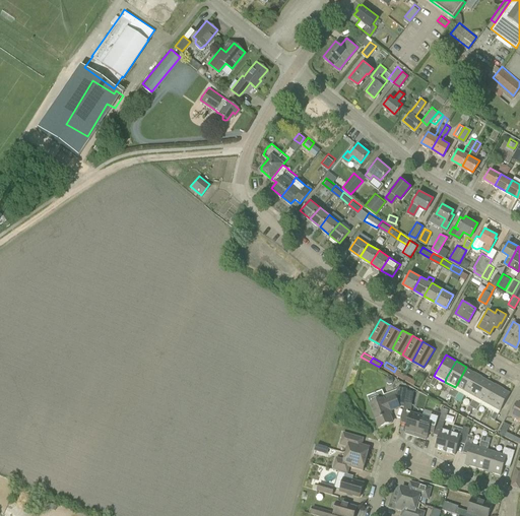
[(466,367),(457,384),(455,387),(459,390),(466,393),(467,390),(477,373),(466,367)]
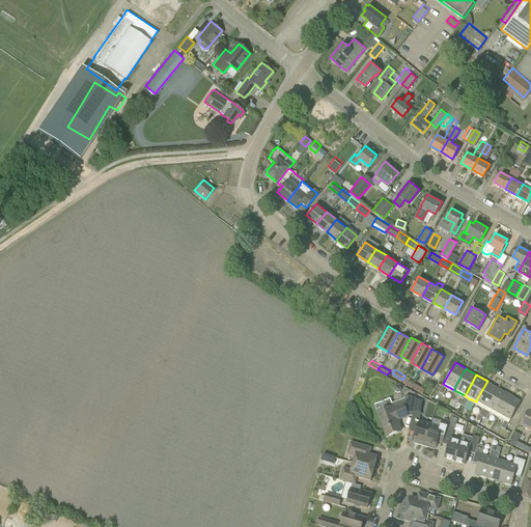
[(413,385),(415,382),(404,376),(402,380),(413,385)]
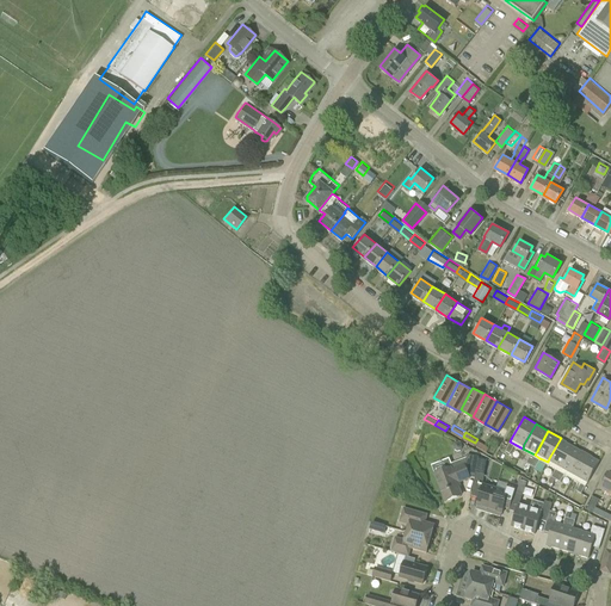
[(561,438),(549,458),(548,462),(555,467),(560,469),(562,465),(574,444),(561,438)]
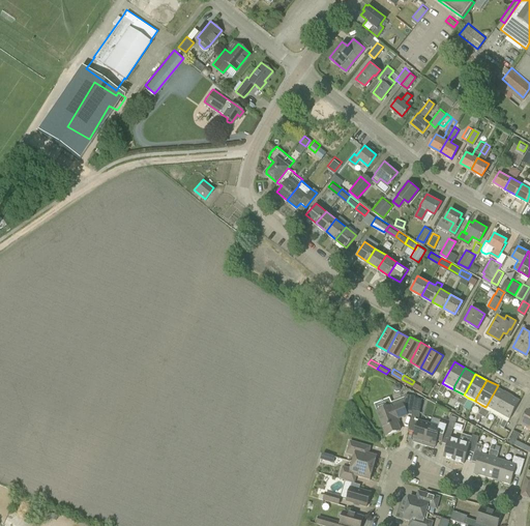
[(414,381),(412,384),(422,390),(424,386),(414,381)]
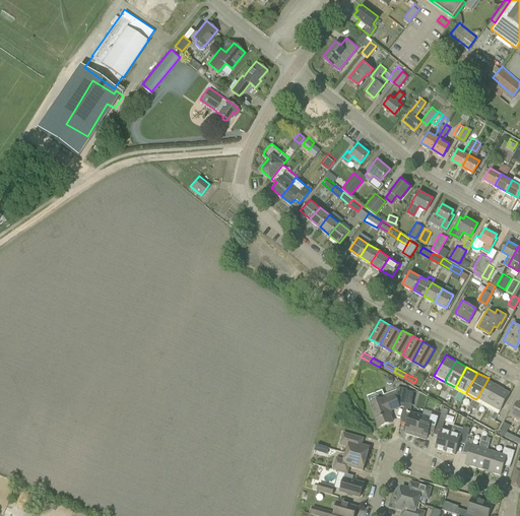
[(489,378),(478,396),(476,399),(479,401),(488,405),(490,402),(499,384),(489,378)]
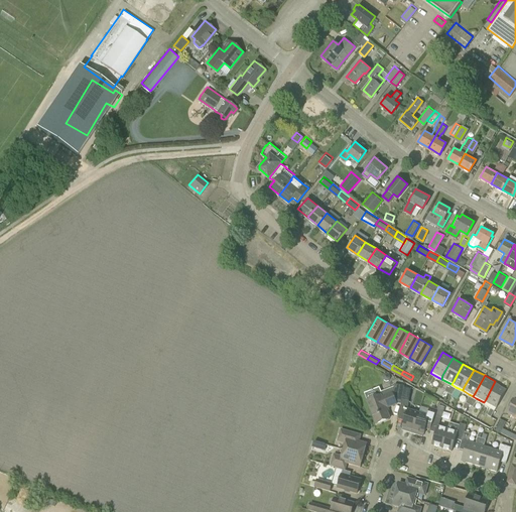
[(495,381),(486,399),(484,402),(491,406),(494,408),(496,405),(506,388),(495,381)]
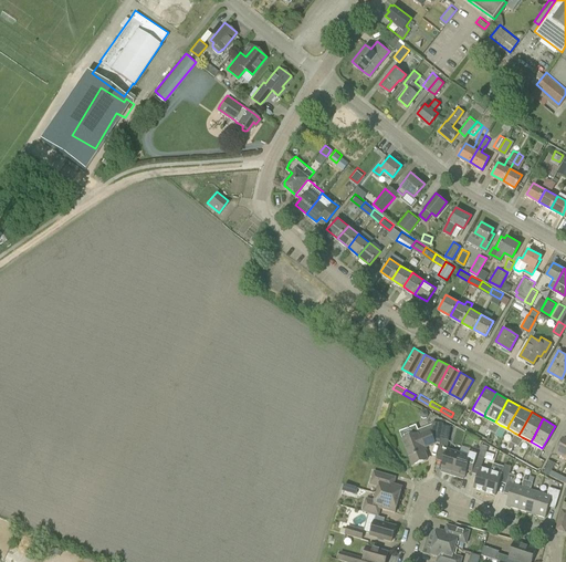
[(440,439),(441,436),(443,422),(433,419),(431,430),(430,428),(418,433),(417,432),(402,438),(412,462),(427,457),(422,445),(435,440),(433,438),(440,439)]
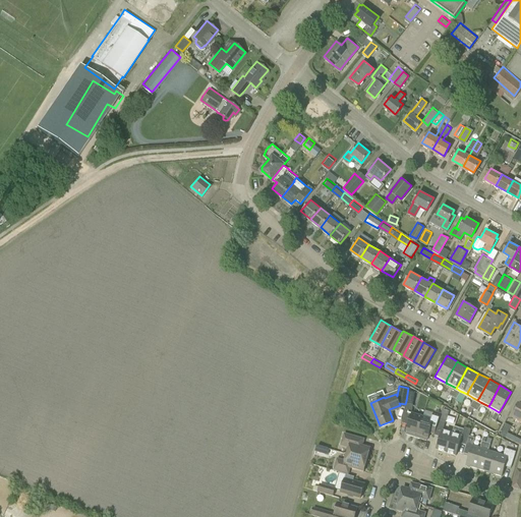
[(416,436),(417,432),(422,415),(411,411),(413,402),(406,401),(405,404),(403,415),(410,417),(406,428),(407,428),(406,432),(416,436)]
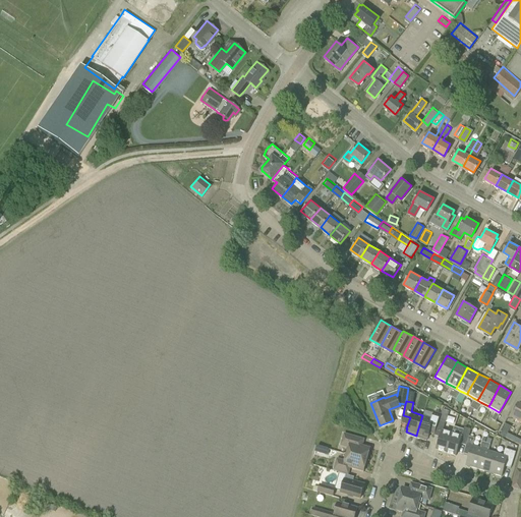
[(435,432),(436,429),(437,425),(440,417),(441,412),(433,410),(431,417),(422,415),(417,432),(416,436),(426,439),(427,436),(429,431),(435,432)]
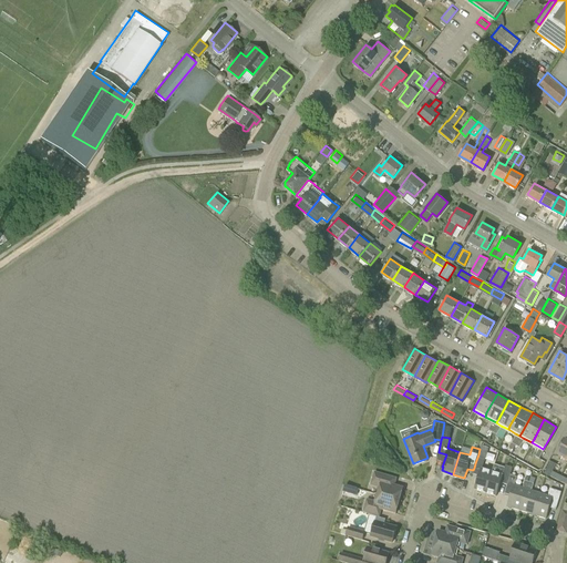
[(485,490),(492,470),(482,467),(485,457),(478,454),(475,463),(474,468),(481,470),(475,487),(485,490)]
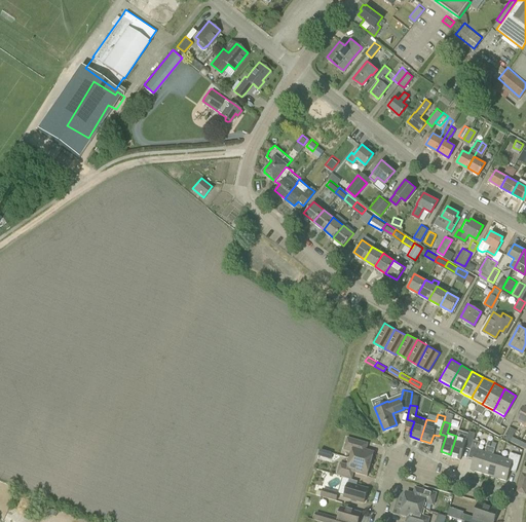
[(515,441),(517,437),(513,435),(516,427),(510,424),(503,436),(515,441)]
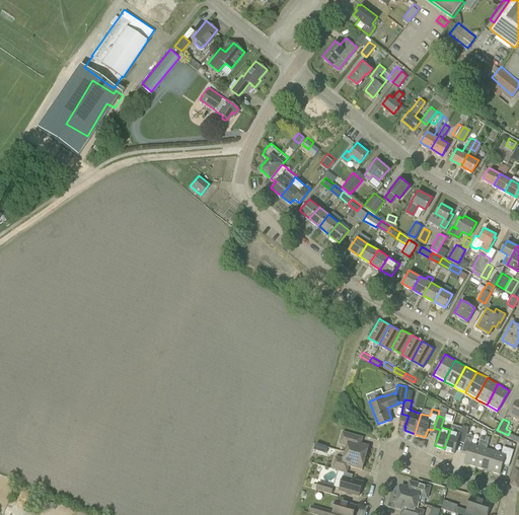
[(466,432),(467,432),(469,426),(462,424),(459,433),(450,430),(444,448),(454,451),(459,436),(465,438),(466,432)]
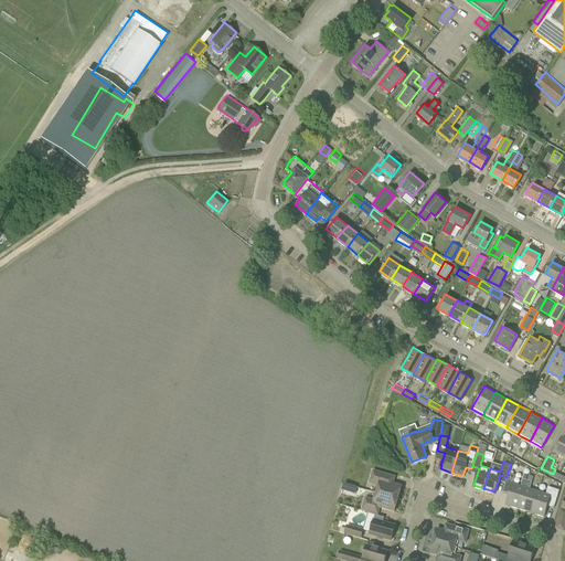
[(395,475),(391,473),(373,468),(370,480),(379,483),(376,490),(397,496),(402,484),(395,483),(393,482),(395,475)]
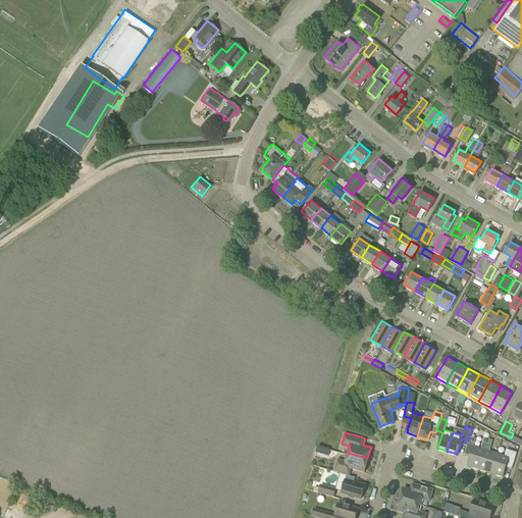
[(521,444),(521,441),(521,437),(513,433),(511,437),(521,444)]
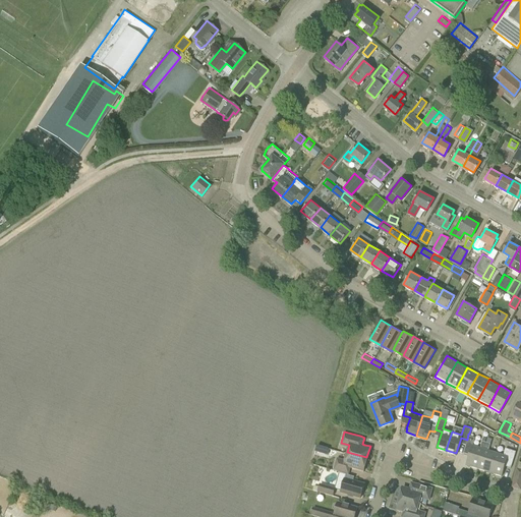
[(468,434),(467,440),(463,451),(469,453),(466,462),(478,466),(486,440),(482,439),(480,444),(481,445),(480,446),(472,443),(474,436),(469,434),(468,434)]
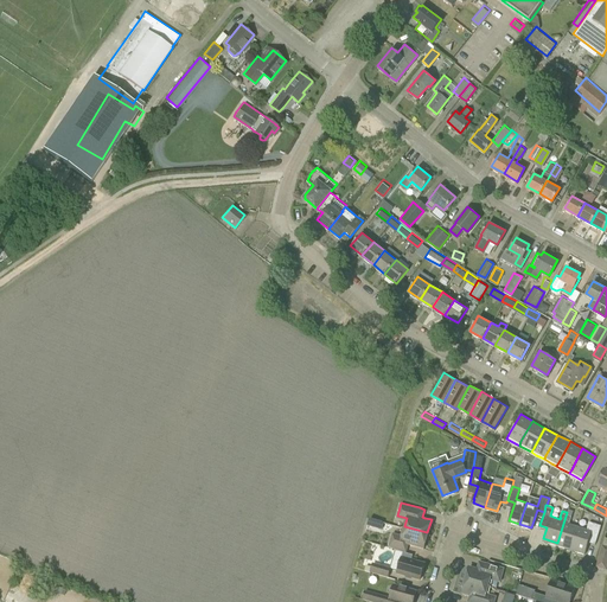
[(570,548),(577,525),(568,522),(568,520),(569,520),(572,514),(567,512),(557,543),(570,548)]
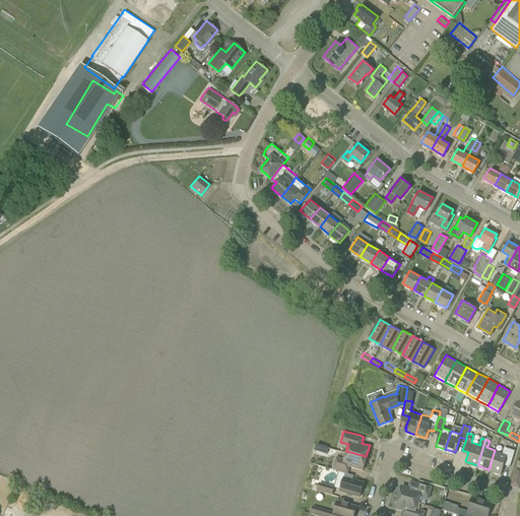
[(495,450),(489,469),(501,472),(504,463),(510,464),(514,448),(505,445),(503,450),(503,451),(503,452),(495,450)]
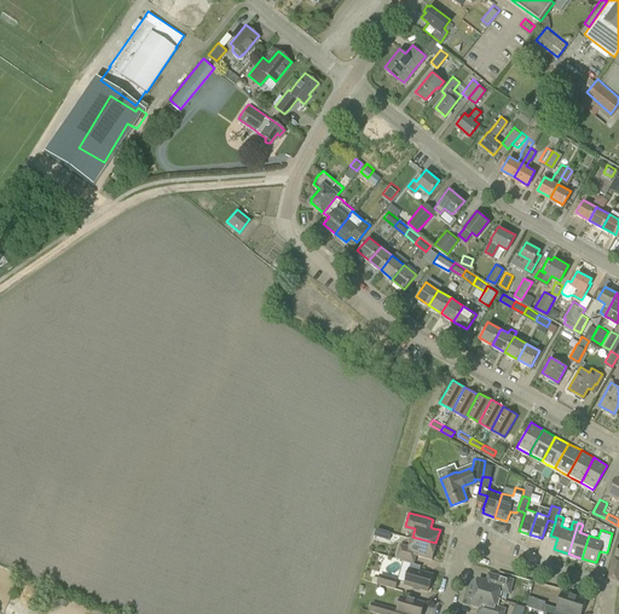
[(400,542),(397,556),(415,561),(416,552),(432,557),(435,543),(412,537),(410,545),(400,542)]
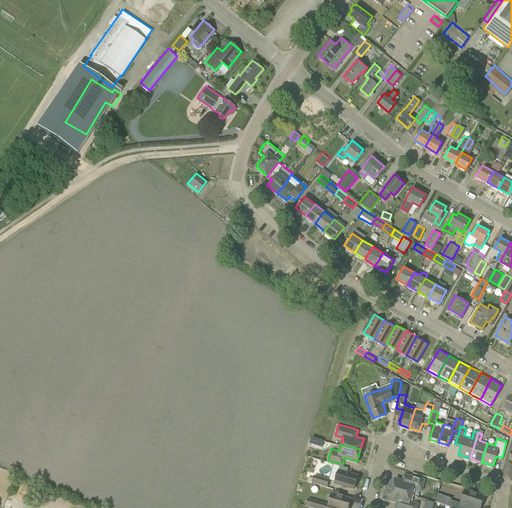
[(354,487),(358,474),(339,468),(335,481),(354,487)]
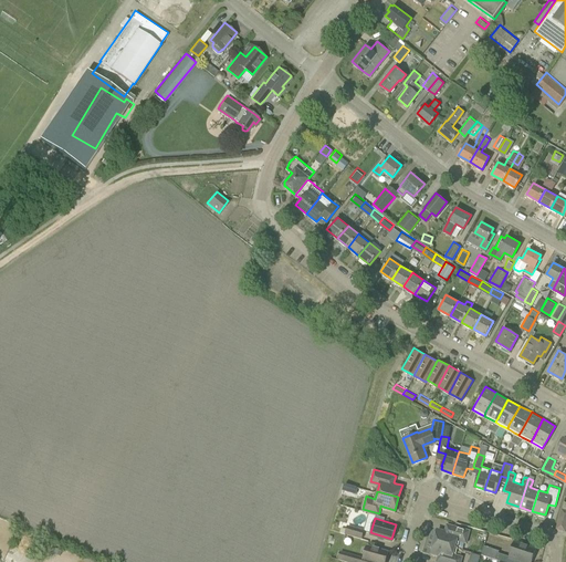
[(362,537),(365,528),(347,522),(345,531),(362,537)]
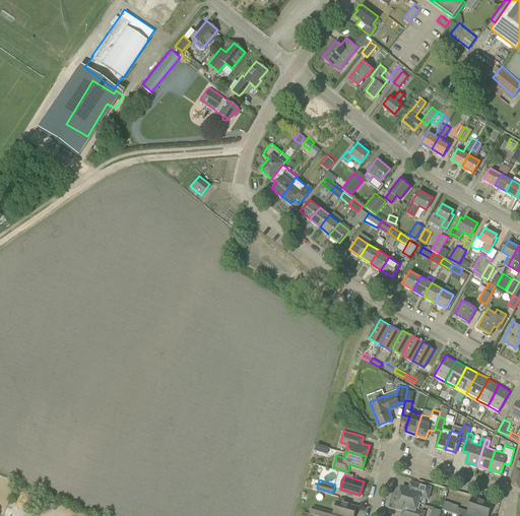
[(432,486),(410,479),(408,486),(401,484),(398,495),(418,501),(419,494),(429,497),(432,486)]
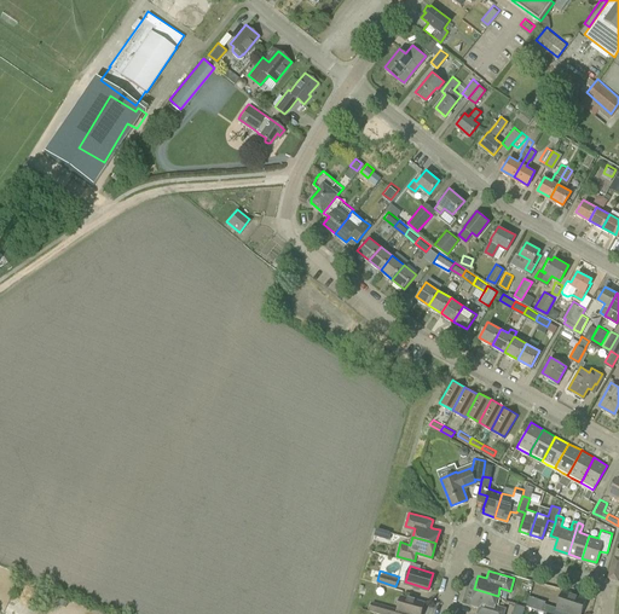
[(474,589),(470,602),(478,604),(476,613),(482,613),(503,613),(505,606),(496,603),(498,596),(474,589)]
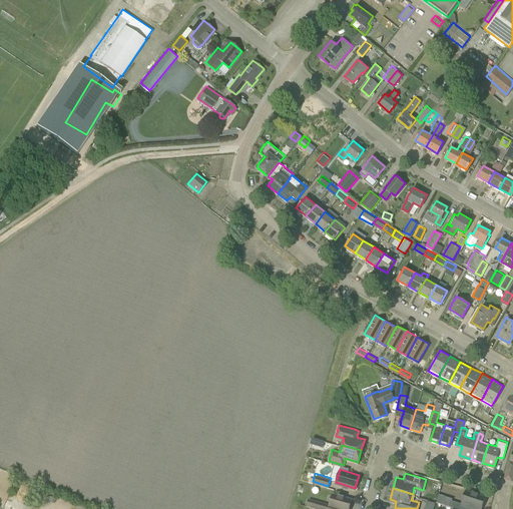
[(454,506),(462,508),(464,508),(467,504),(481,508),(485,495),(466,489),(462,502),(452,499),(451,499),(449,504),(449,505),(454,506)]
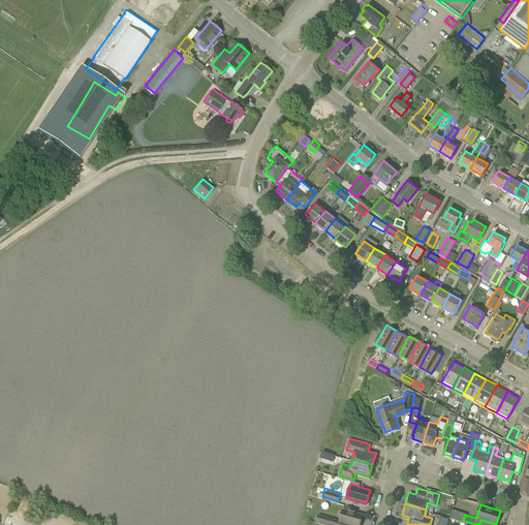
[(352,524),(360,524),(363,514),(343,508),(340,519),(339,521),(351,524),(352,524)]
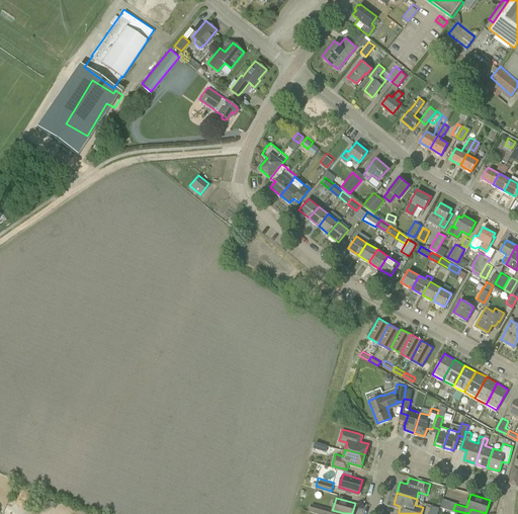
[(456,502),(449,499),(447,507),(453,509),(455,504),(456,504),(456,502)]
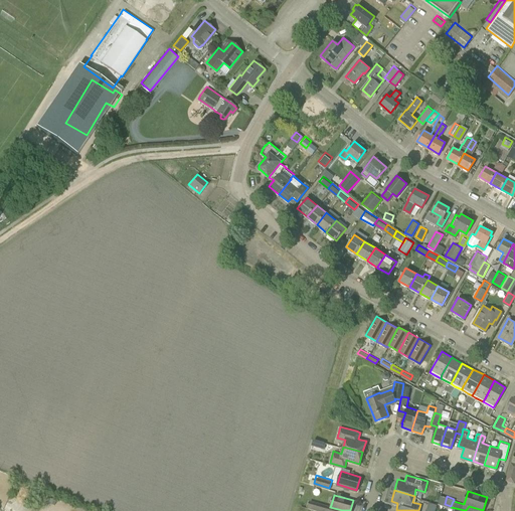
[(330,507),(331,505),(309,499),(307,506),(324,510),(323,510),(341,510),(342,510),(330,507)]
